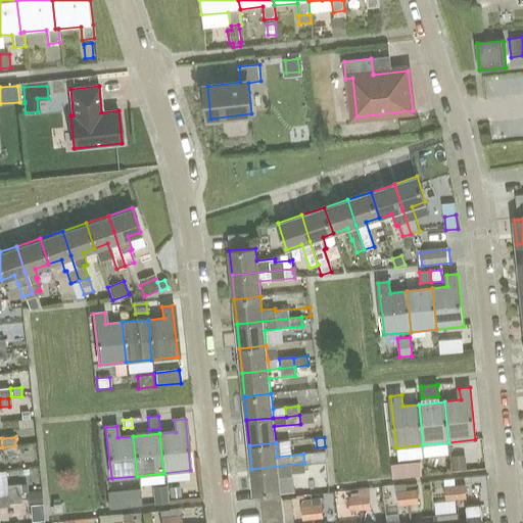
[(15,445),(2,447),(3,456),(16,455),(15,445)]
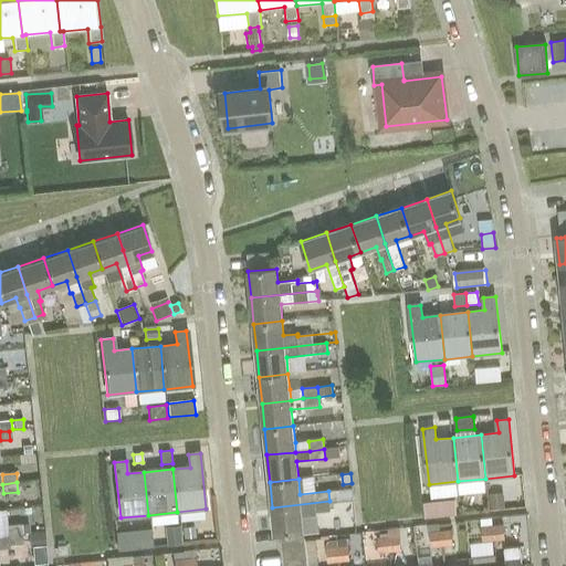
[(504,492),(489,493),(491,509),(505,507),(504,492)]
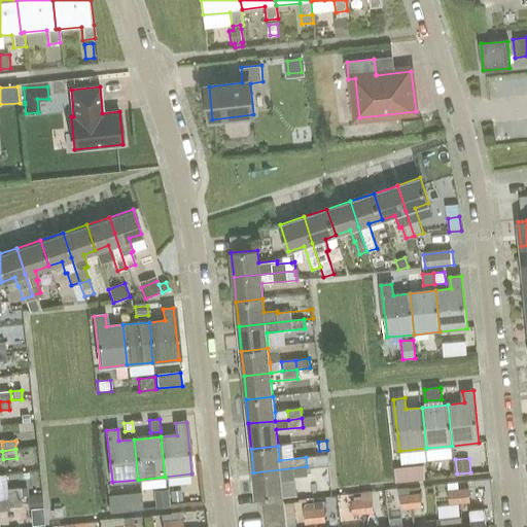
[(307,466),(253,472),(256,497),(261,496),(282,494),(281,481),(294,479),(294,477),(308,476),(307,466)]
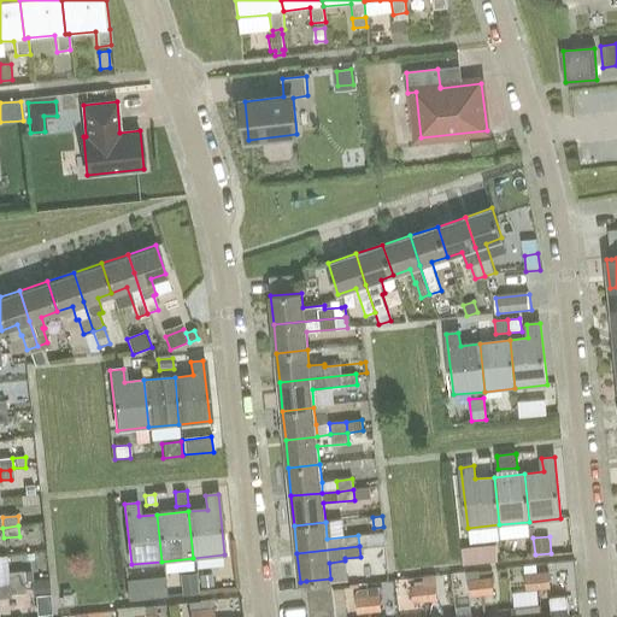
[(526,565),(528,591),(540,589),(538,573),(538,564),(526,565)]
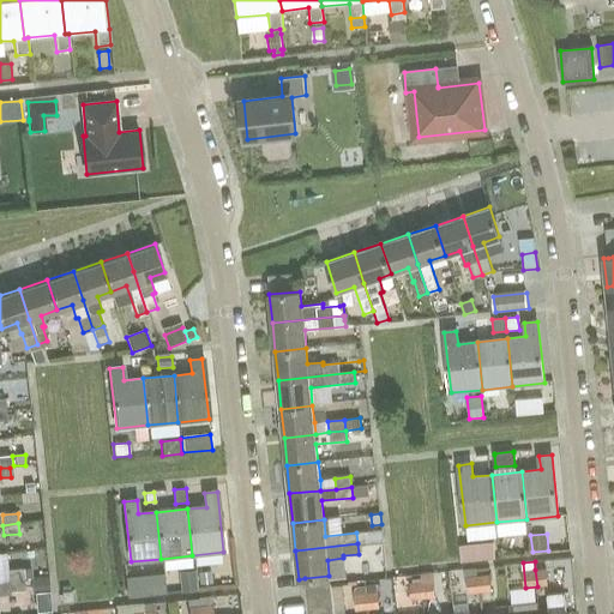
[(480,594),(479,577),(477,569),(465,570),(468,595),(480,594)]
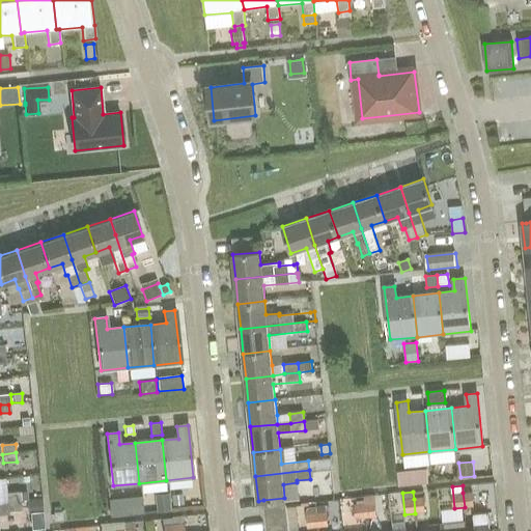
[(465,507),(474,506),(473,492),(463,493),(465,507)]
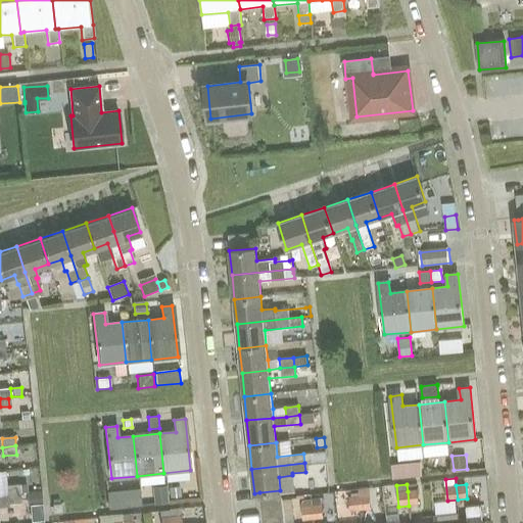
[(18,485),(6,486),(7,495),(19,493),(18,485)]
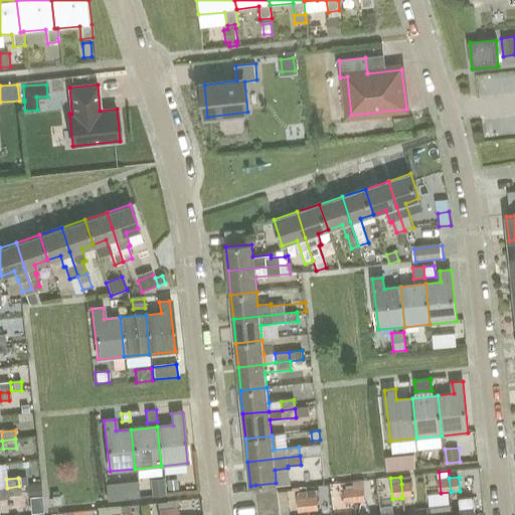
[(164,480),(150,482),(152,497),(166,495),(164,480)]
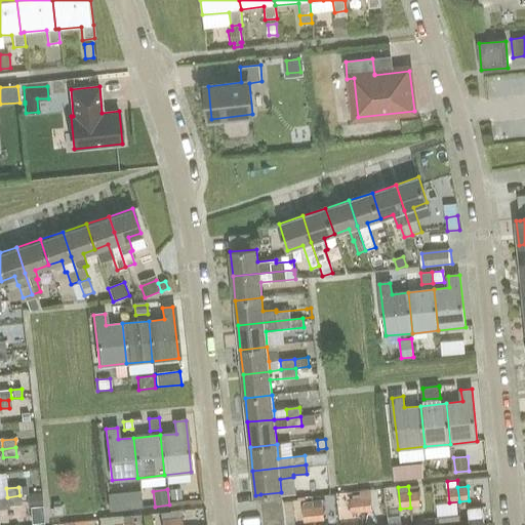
[(180,489),(169,490),(171,500),(182,498),(180,489)]
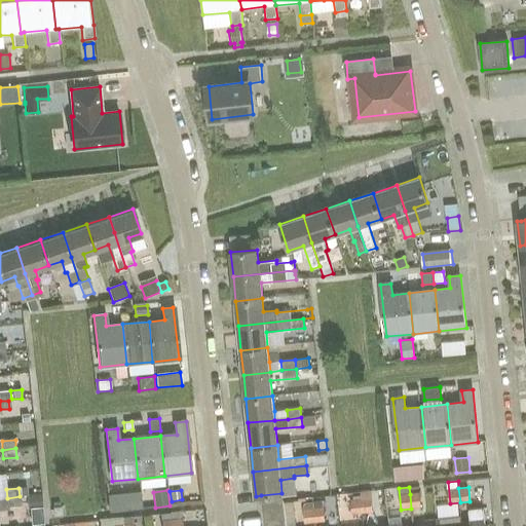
[(363,515),(373,514),(371,492),(361,493),(363,515)]
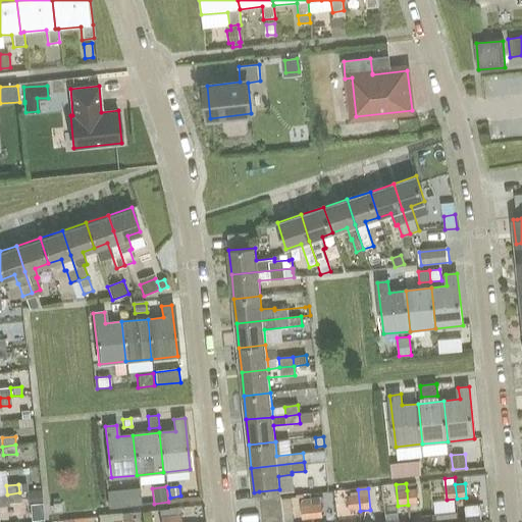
[(279,489),(259,491),(259,499),(280,497),(279,489)]
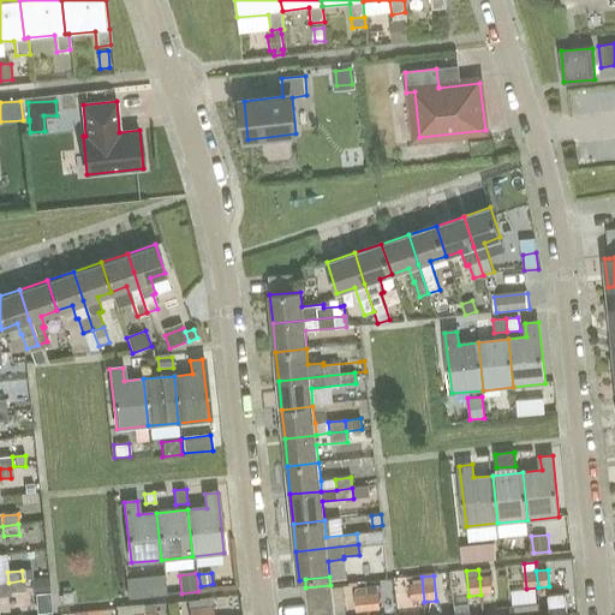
[(412,603),(424,602),(422,577),(412,577),(413,585),(411,585),(412,603)]
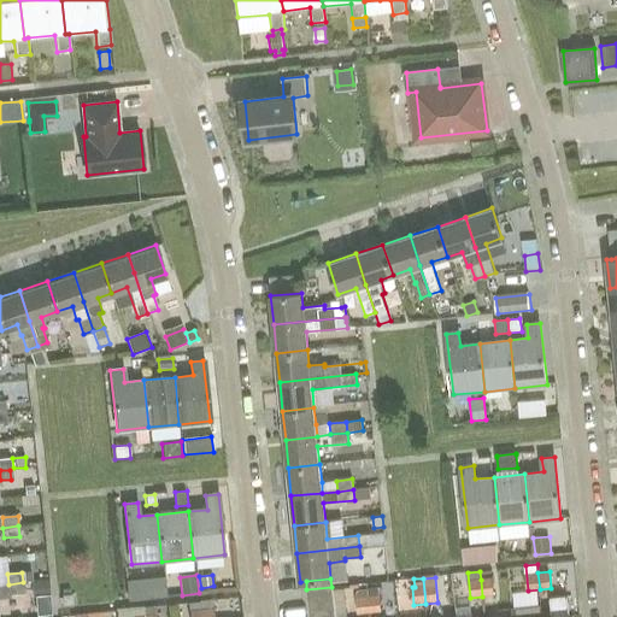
[(482,597),(495,595),(493,579),(481,580),(482,597)]
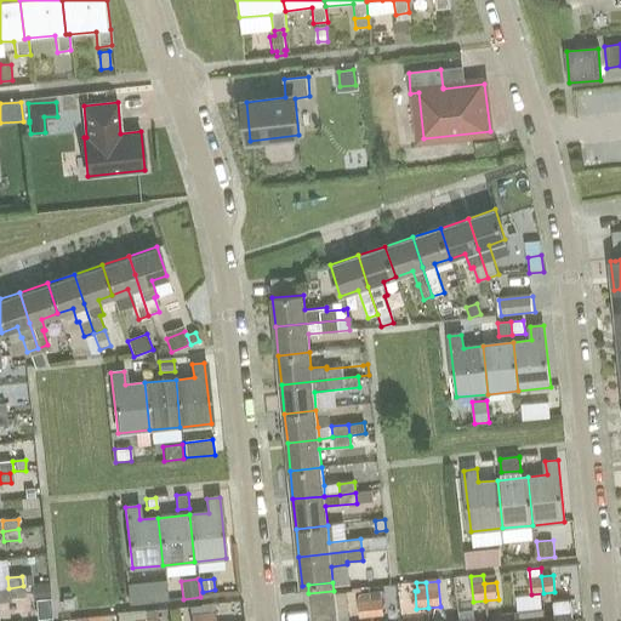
[(50,584),(32,586),(33,599),(51,597),(50,584)]
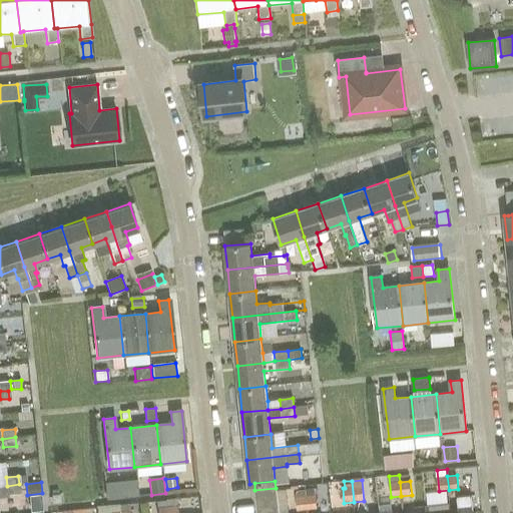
[(116,499),(114,483),(105,484),(106,500),(116,499)]
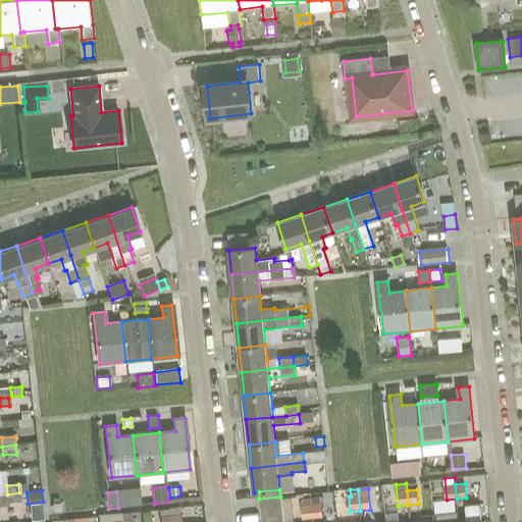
[(19,492),(7,494),(8,504),(20,502),(19,492)]
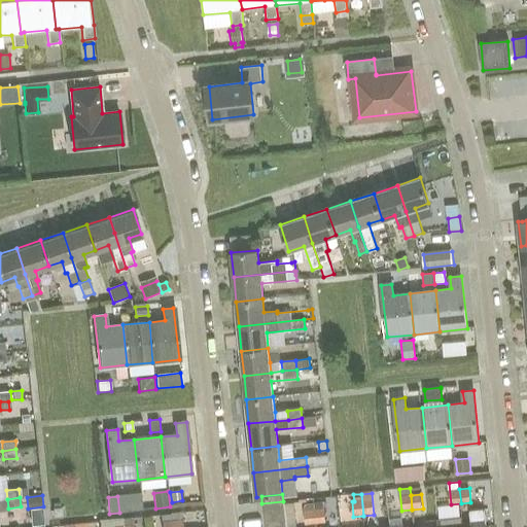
[(7,499),(0,499),(0,512),(8,512),(8,508),(7,499)]
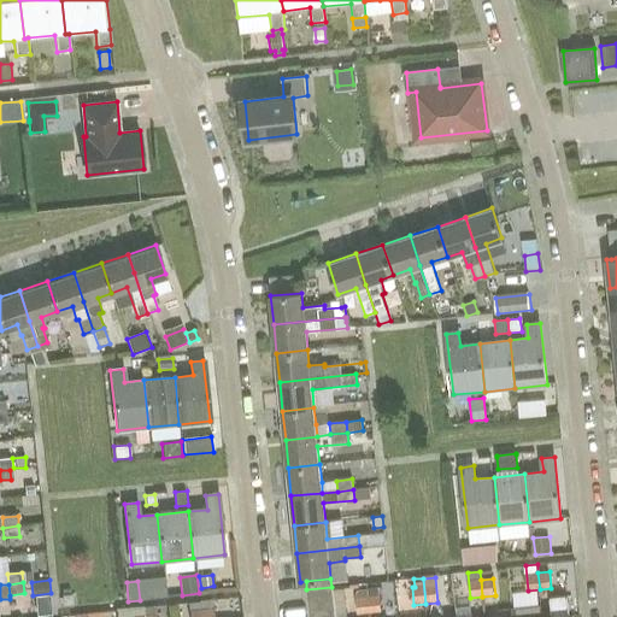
[(331,587),(306,589),(309,605),(335,601),(334,589),(333,587),(331,587)]
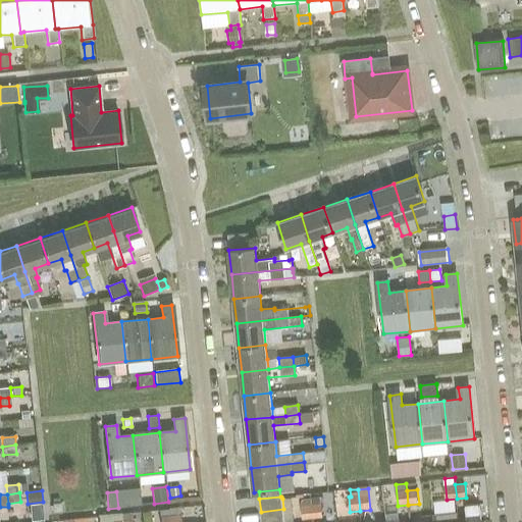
[(312,519),(323,518),(321,499),(310,501),(312,519)]
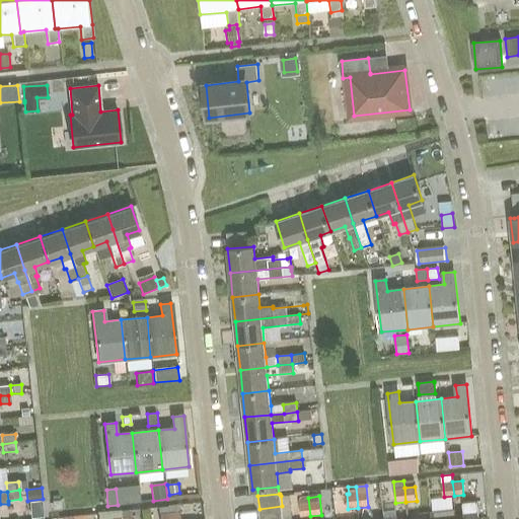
[(310,516),(308,498),(302,498),(299,501),(301,517),(310,516)]
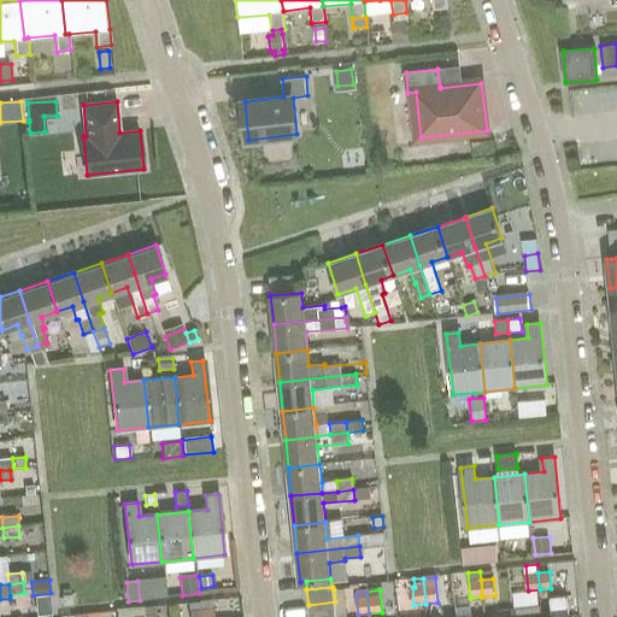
[(551,616),(569,616),(568,595),(550,598),(551,616)]
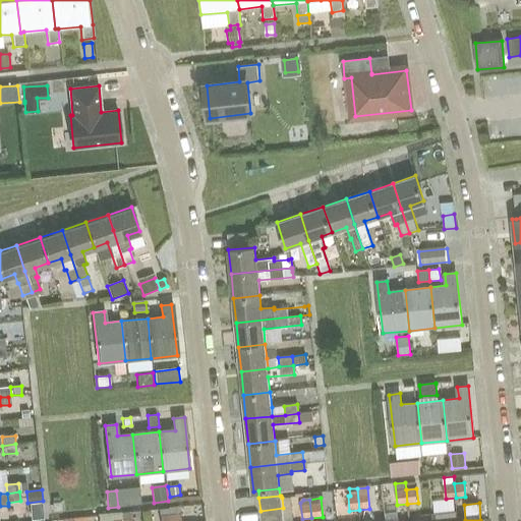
[(159,510),(160,520),(181,520),(180,507),(159,510)]
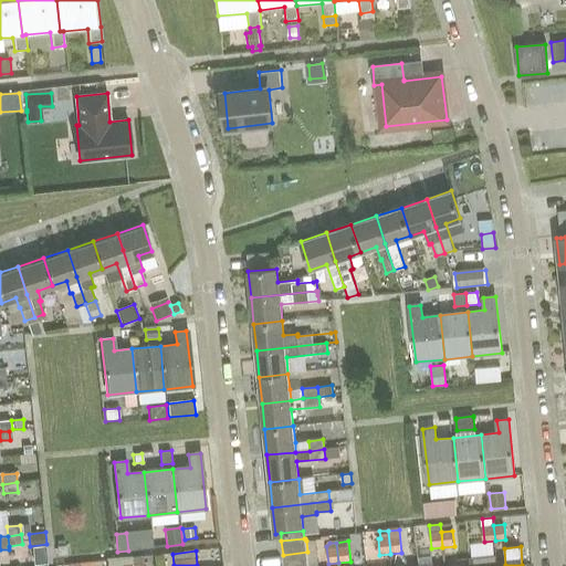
[(307,552),(283,555),(283,565),(289,565),(308,564),(307,552)]
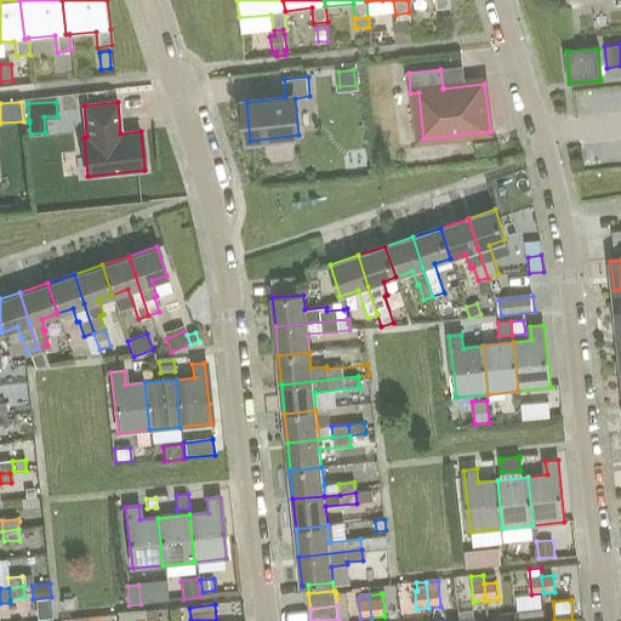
[(545,620),(543,609),(517,611),(517,620),(545,620)]
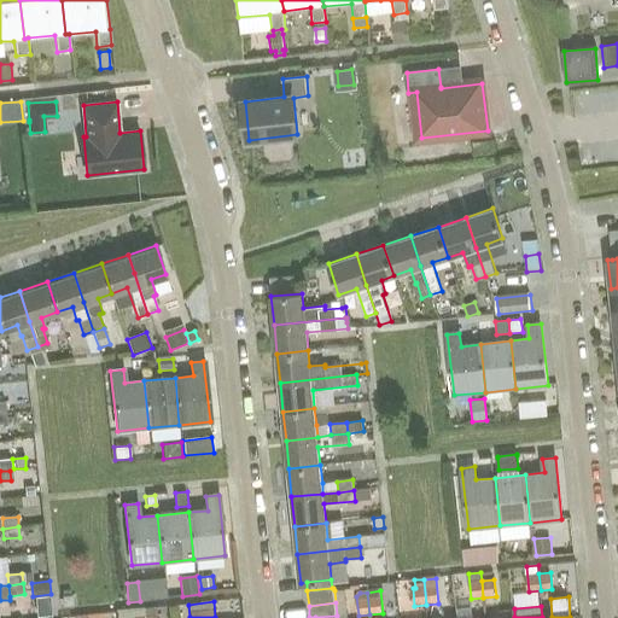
[(158,617),(157,607),(133,610),(133,617),(158,617)]
